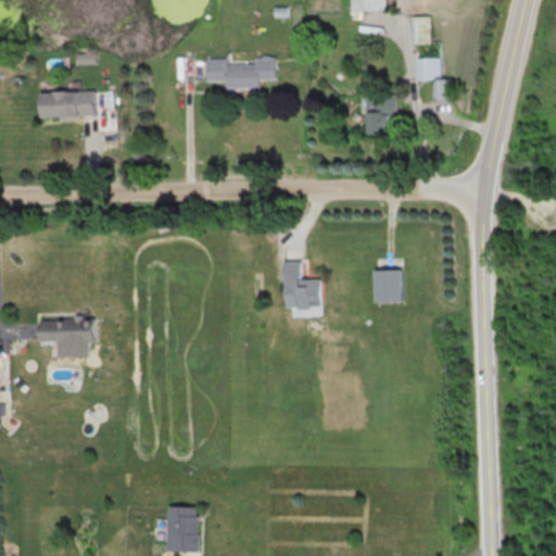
[(350,0),(351,11),(386,10),(386,0),(350,0)]
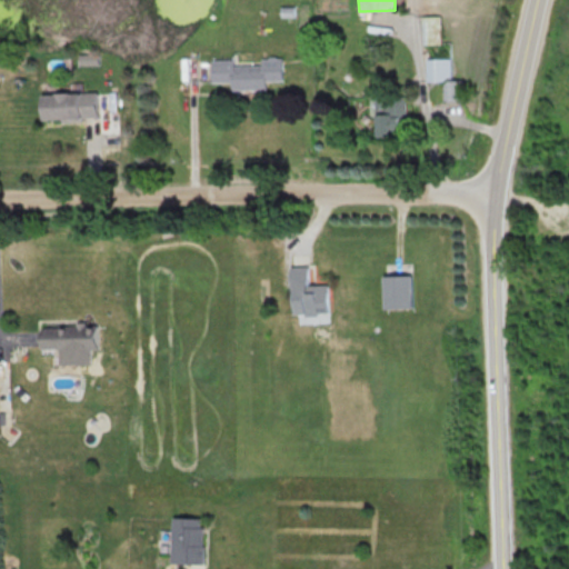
[(422,16),(422,45),(441,45),(441,16),(422,16)]
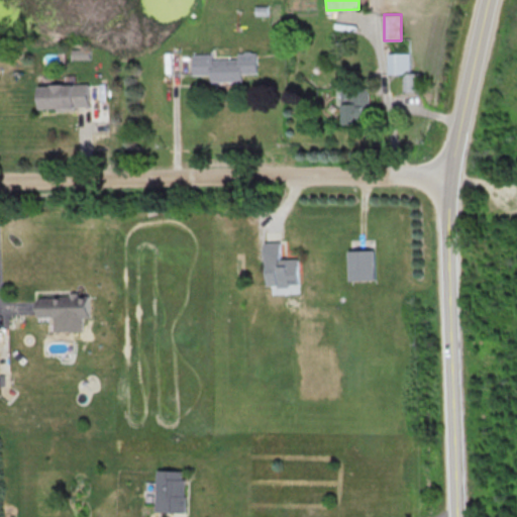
[(211,83),(241,82),(241,75),(256,74),(256,54),(238,54),(238,60),(214,60),(214,55),(193,55),(194,76),(211,76),(211,83)]
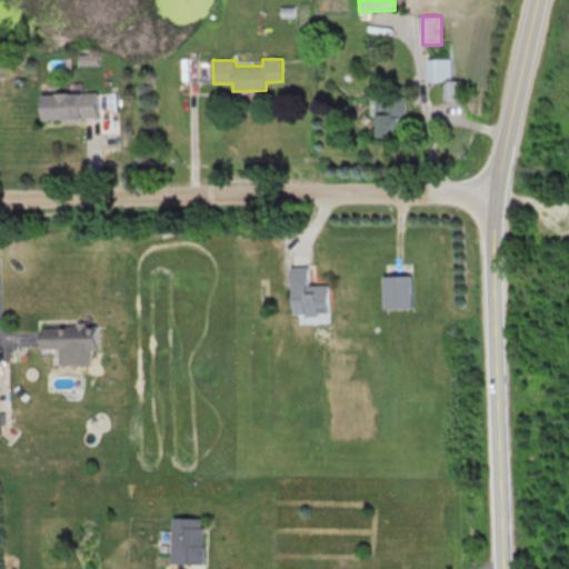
[(450,81),(450,59),(426,59),(426,82),(443,82),(443,101),(461,101),(461,81),(450,81)]
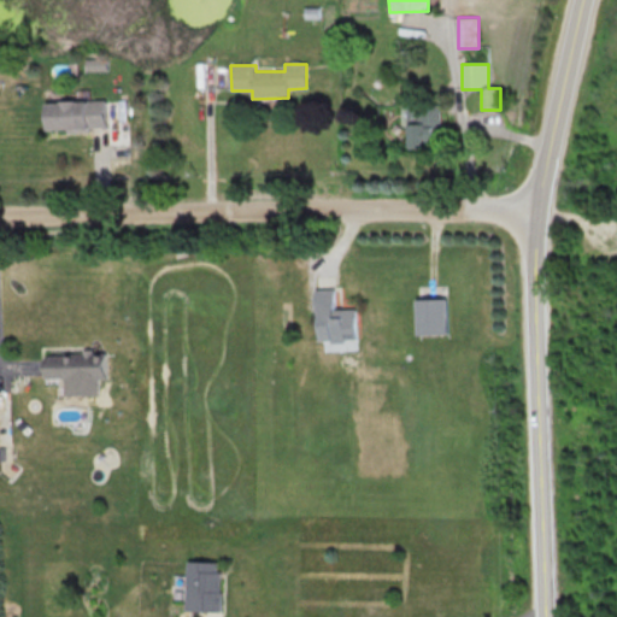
[(106,129),(106,101),(47,101),(47,129),(106,129)]
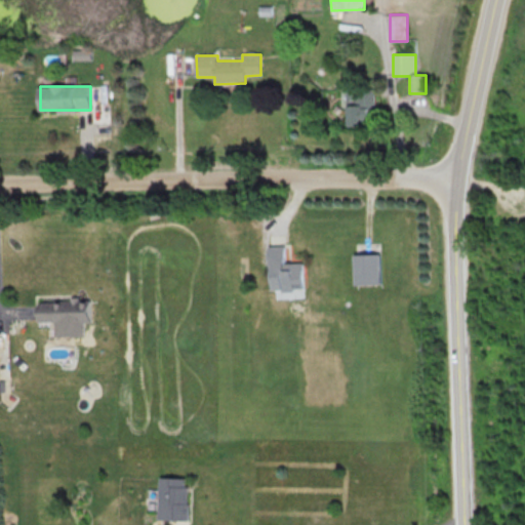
[(348,90),(348,125),(378,125),(378,90),(348,90)]
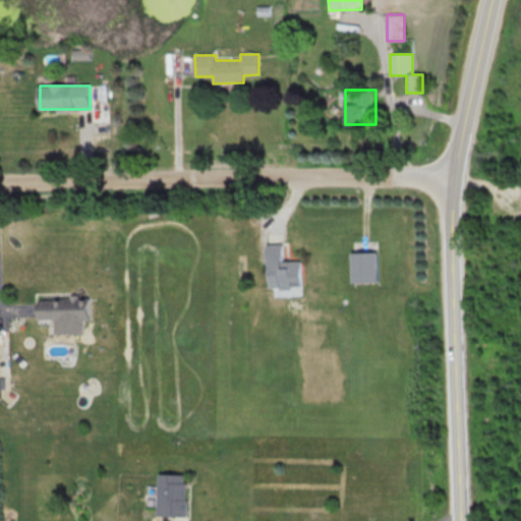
[(300,261),(284,261),(283,243),(269,243),(270,288),(301,288),(300,261)]
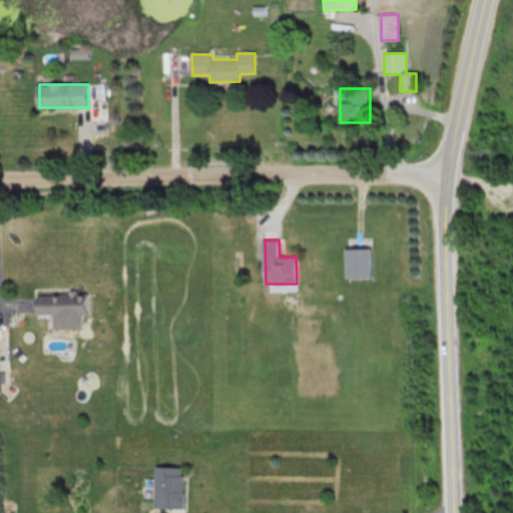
[(347,249),(347,279),(372,279),(372,249),(347,249)]
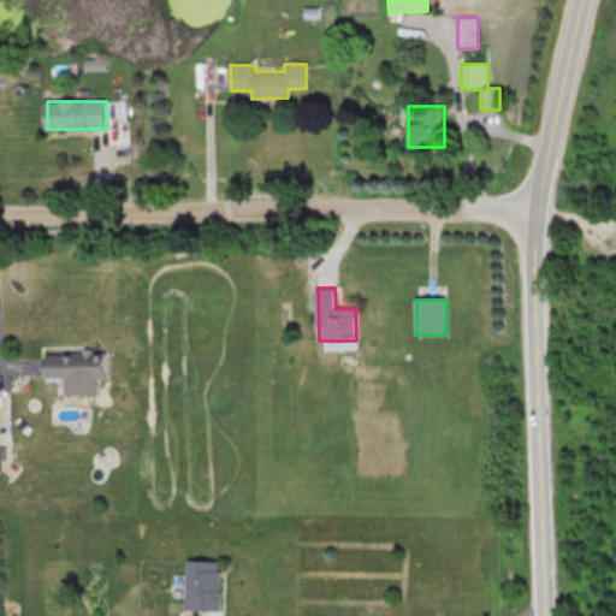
[(45,351),(45,378),(82,378),(82,389),(95,389),(95,379),(105,379),(105,351),(45,351)]
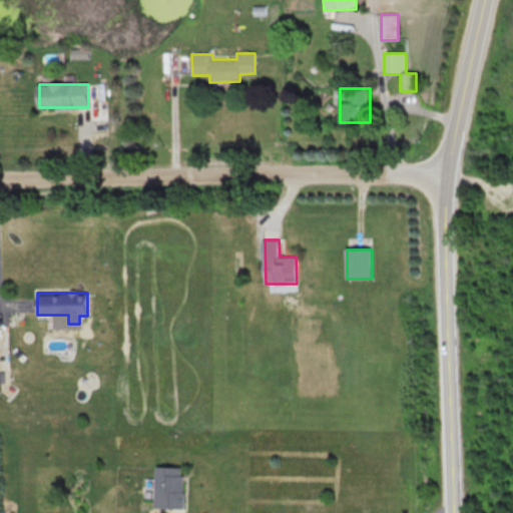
[(184,468),(155,468),(155,509),(184,509),(184,468)]
